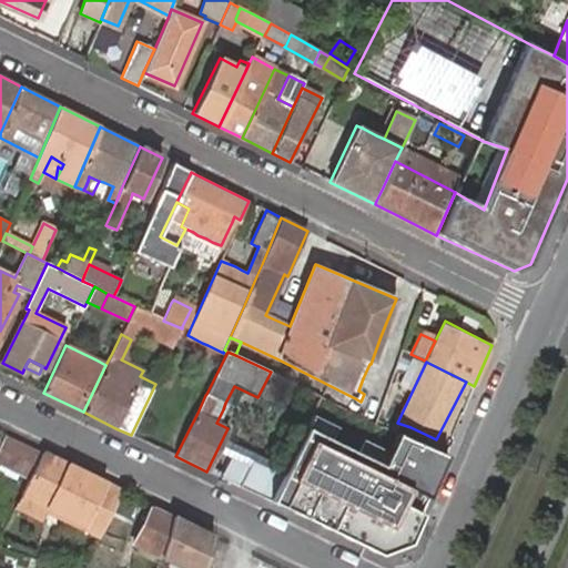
[(407,543),(448,454),(408,435),(393,467),(383,463),(304,426),(269,503),(378,554),(407,543)]
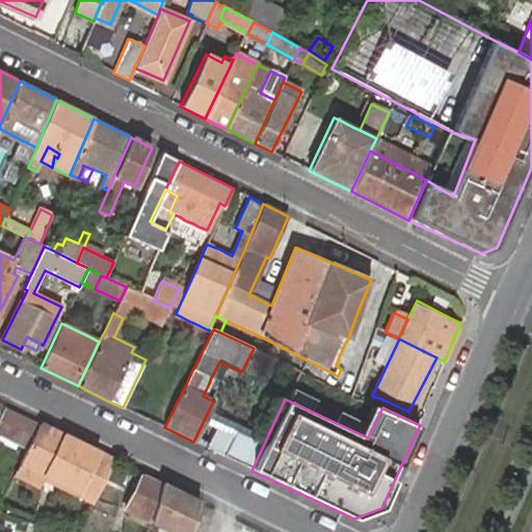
[(23,417),(6,408),(0,420),(0,433),(28,448),(38,425),(23,417)]
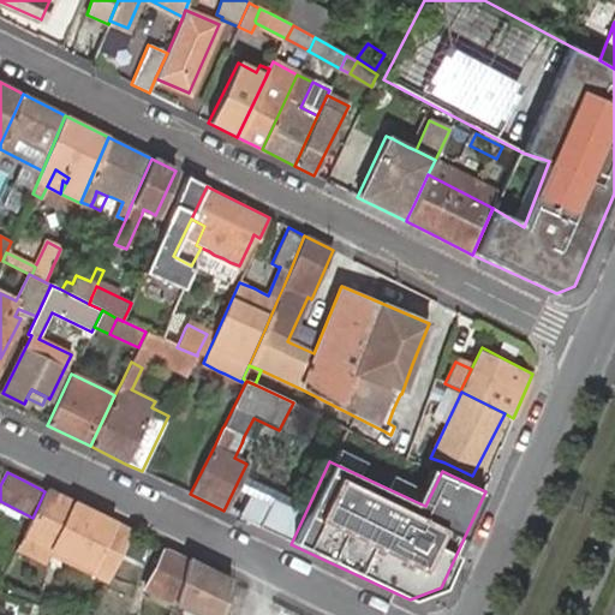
[(309,508),(255,483),(238,518),(291,544),(309,508)]
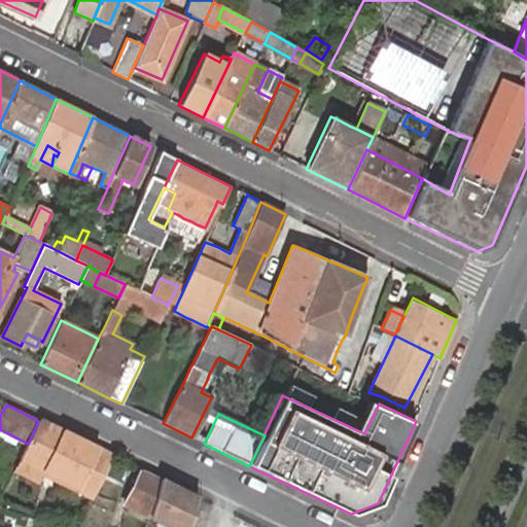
[(113,457),(38,421),(28,444),(20,460),(94,495),(113,457)]
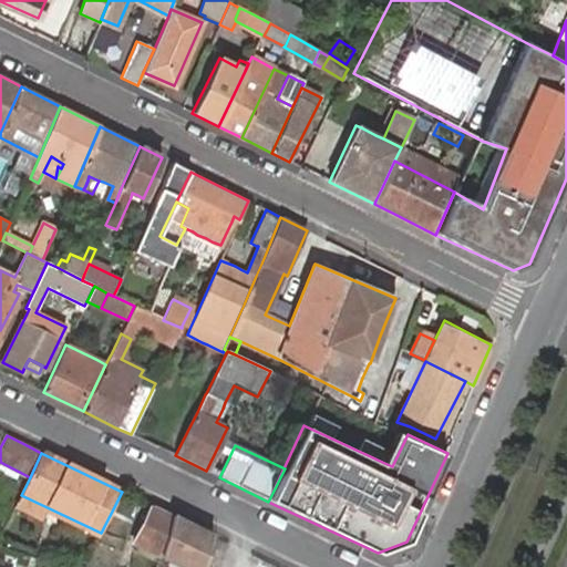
[(161,555),(172,515),(152,505),(134,542),(161,555)]
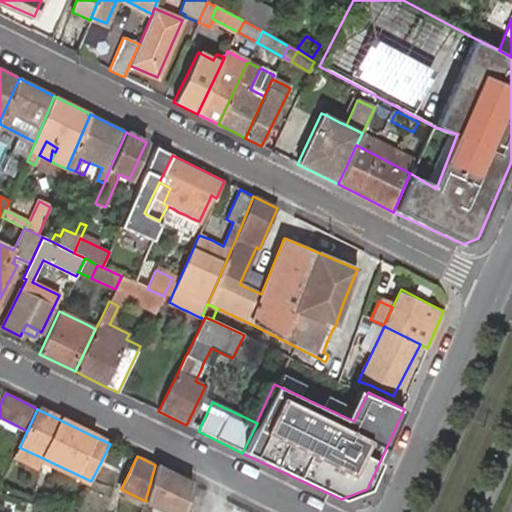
[(166,511),(183,511),(192,483),(155,465),(145,501),(166,511)]
